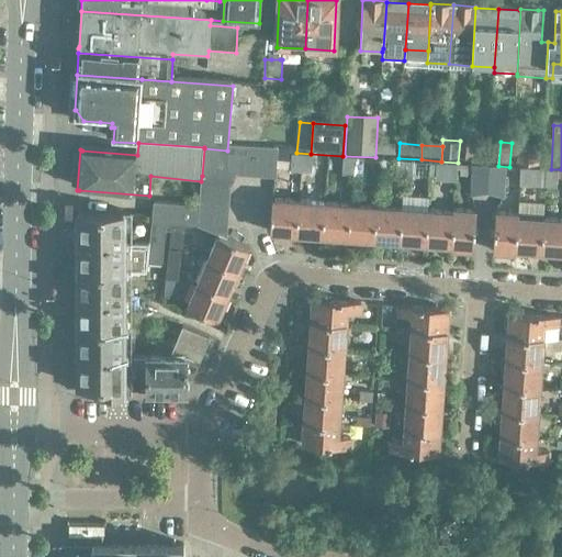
[(236,178),(237,152),(227,151),(204,148),(202,176),(229,190),(236,178)]
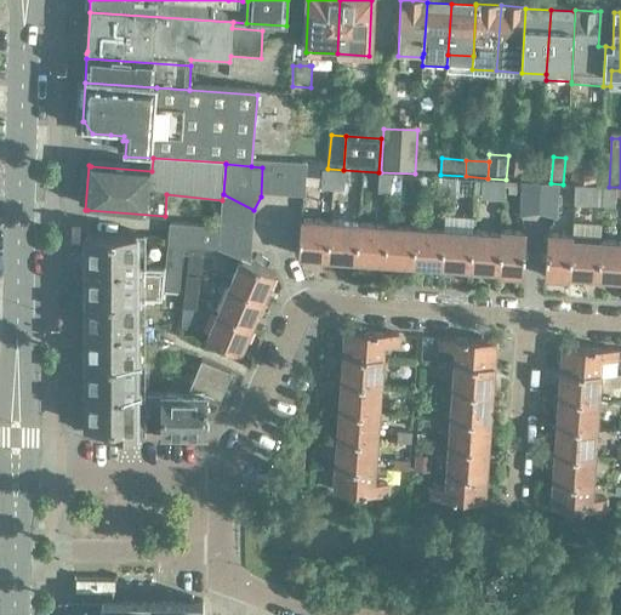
[(416,174),(436,175),(437,165),(416,164),(416,174)]
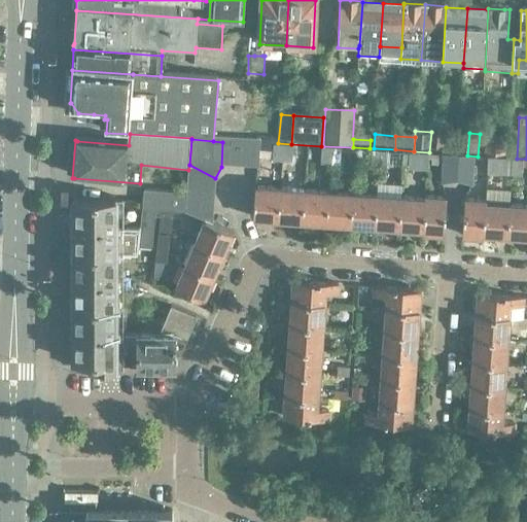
[(486,157),(506,158),(507,141),(487,140),(486,157)]
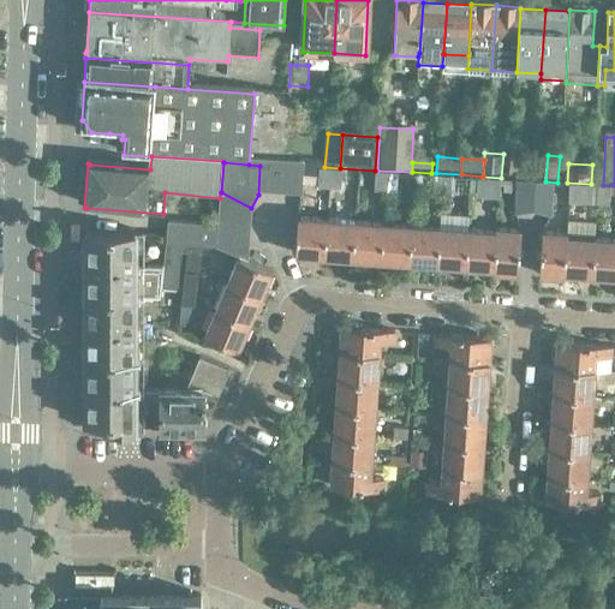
[(272,196),(274,167),(260,166),(258,195),(272,196)]
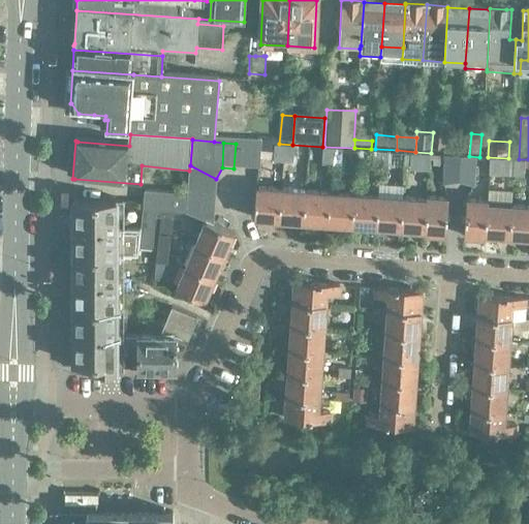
[(246,170),(247,145),(236,144),(234,168),(246,170)]
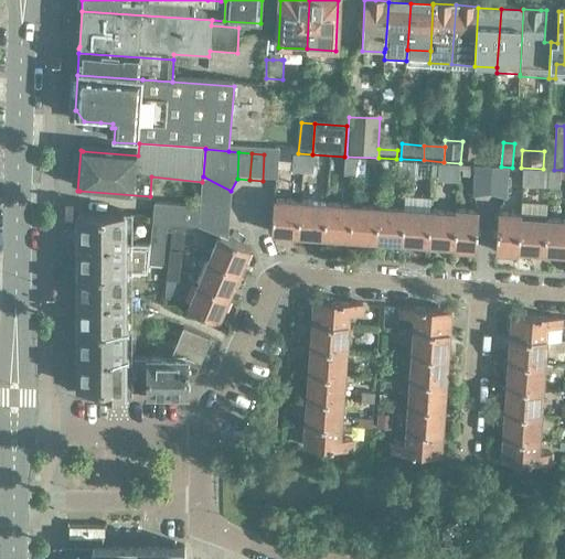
[(276,182),(278,157),(278,156),(264,154),(263,181),(276,182)]
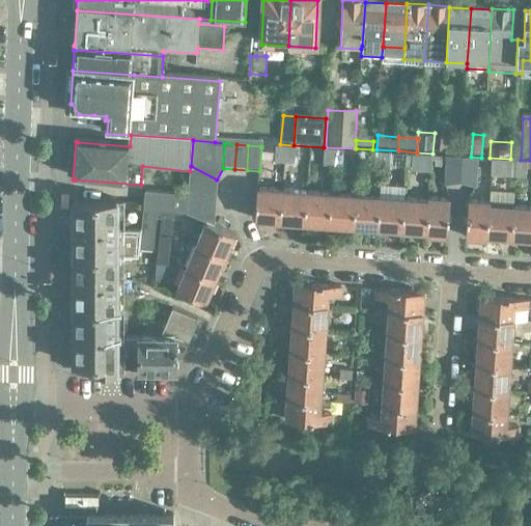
[(285,150),(278,149),(276,149),(275,163),(284,164),(285,150)]
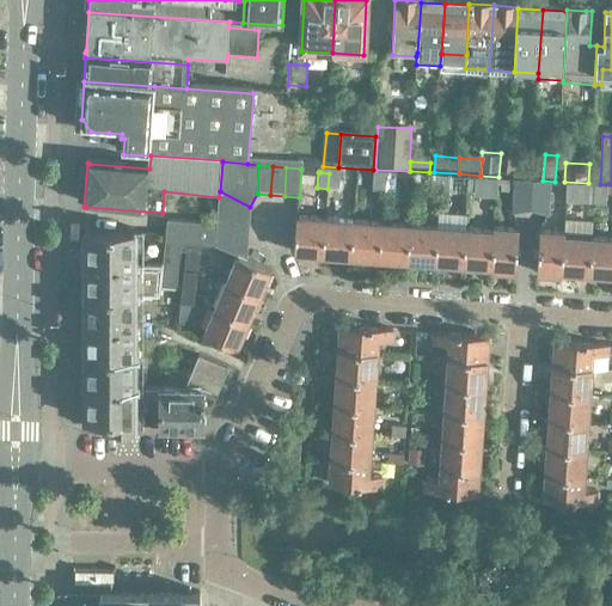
[(340,173),(329,173),(328,189),(338,190),(340,173)]
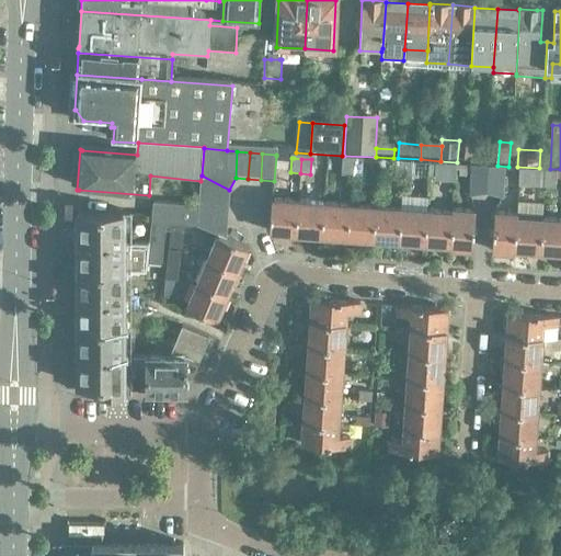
[(352,177),(353,161),(343,161),(342,176),(352,177)]
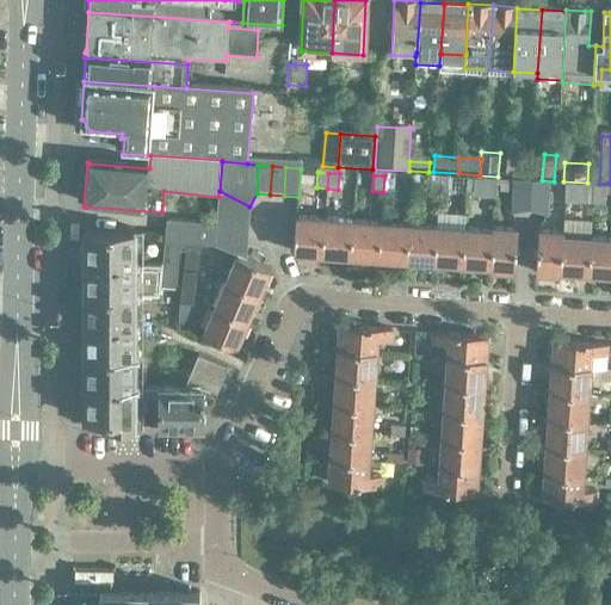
[(394,192),(395,177),(384,176),(383,192),(394,192)]
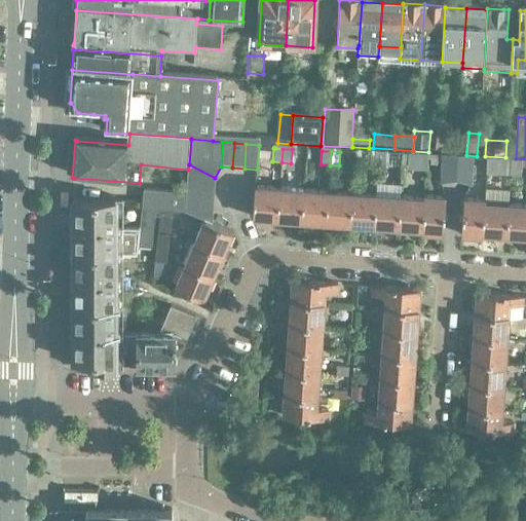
[(355,153),(354,163),(365,163),(365,153),(355,153)]
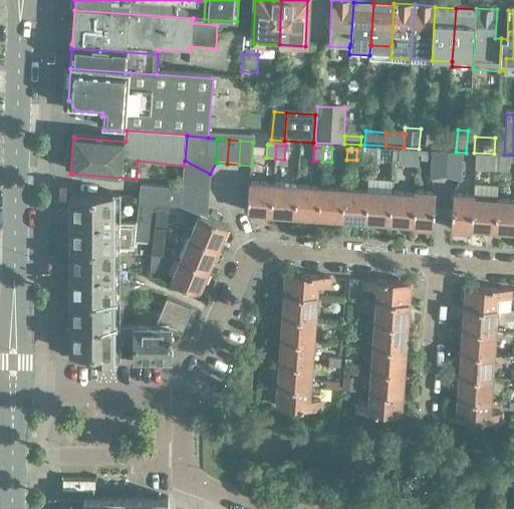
[(369,165),(370,151),(361,151),(360,164),(369,165)]
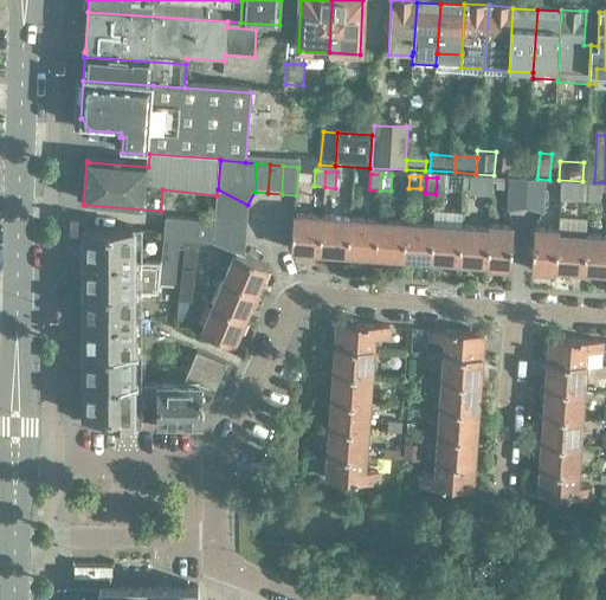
[(446,194),(447,179),(437,178),(436,194),(446,194)]
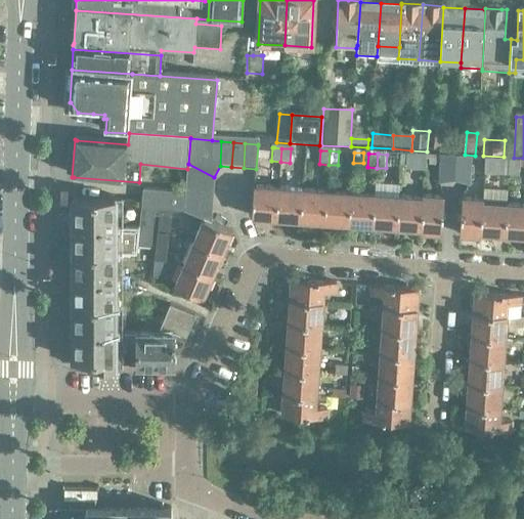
[(416,170),(417,157),(407,156),(406,170),(416,170)]
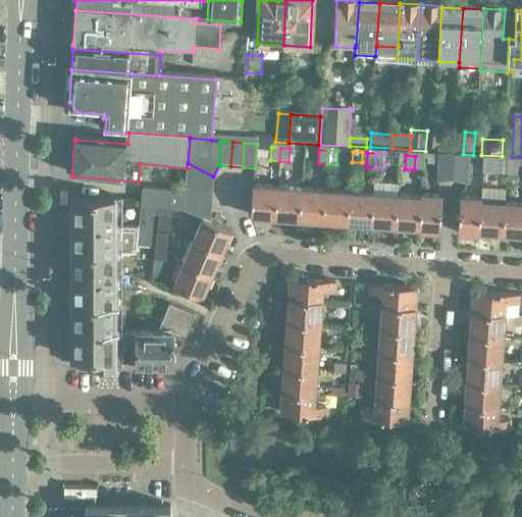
[(423,170),(424,156),(415,156),(414,169),(423,170)]
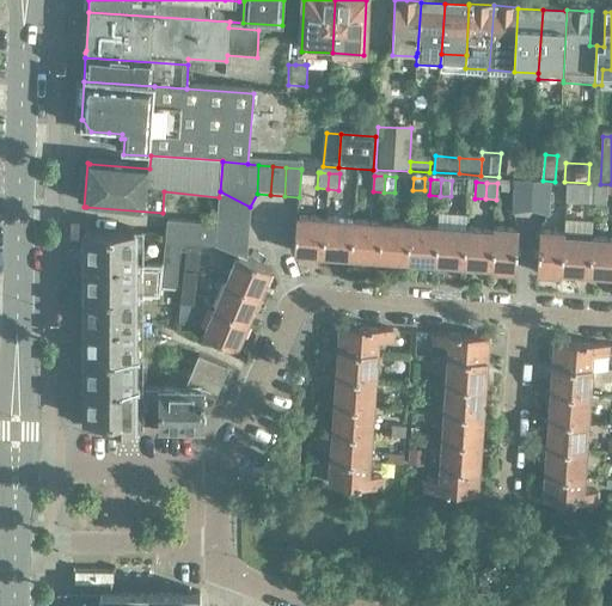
[(530,185),(515,184),(513,215),(514,215),(526,213),(527,213),(530,185)]
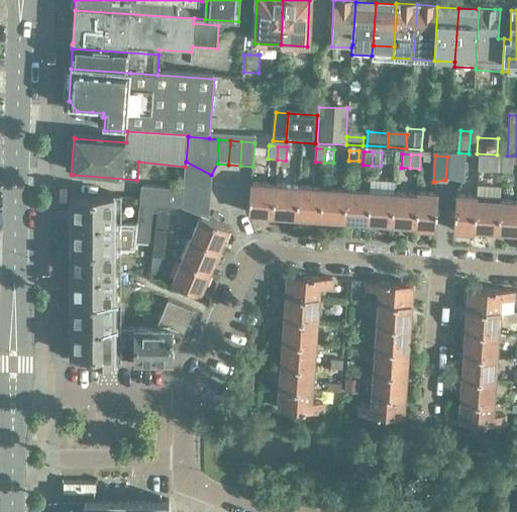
[(461,184),(463,158),(451,157),(450,180),(460,184),(461,184)]
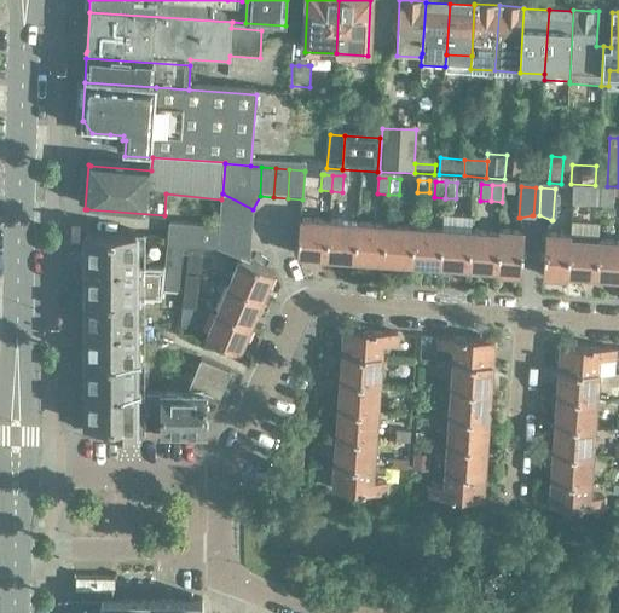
[(583,207),(584,190),(573,190),(572,206),(583,207)]
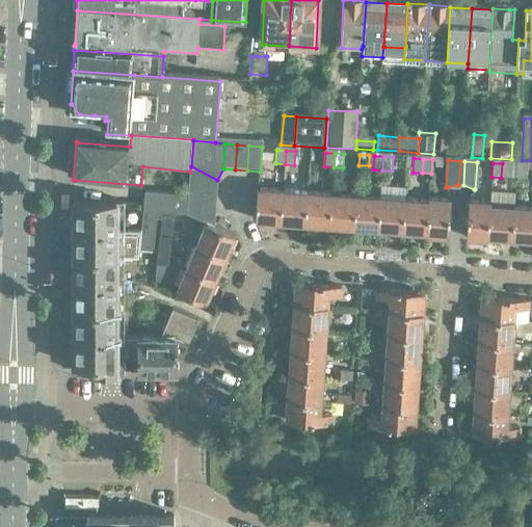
[(510,178),(511,164),(502,163),(501,178),(510,178)]
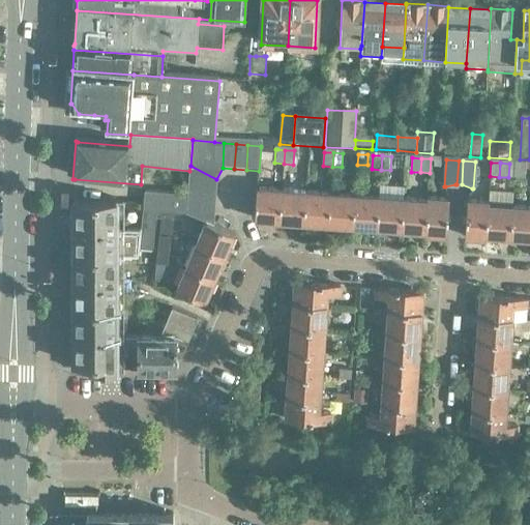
[(524,178),(525,165),(516,164),(514,178),(524,178)]
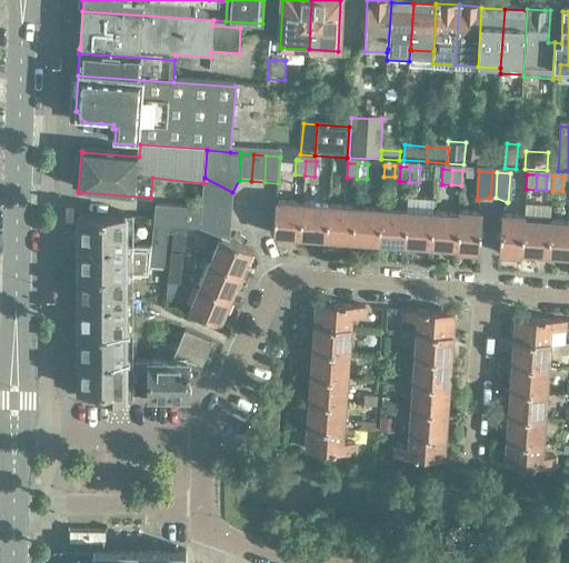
[(231,205),(232,192),(205,178),(203,183),(202,193),(231,205)]
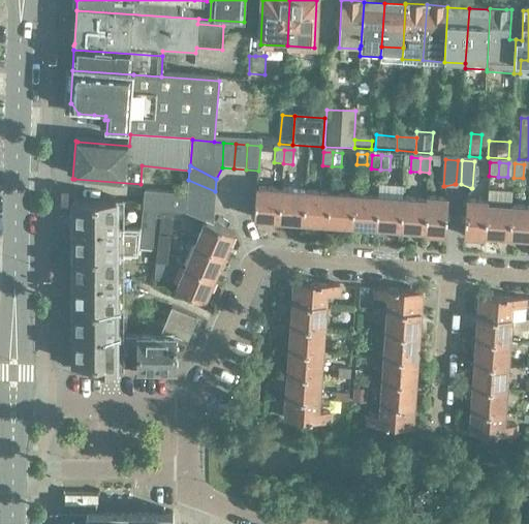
[(214,203),(215,191),(188,180),(187,191),(214,203)]
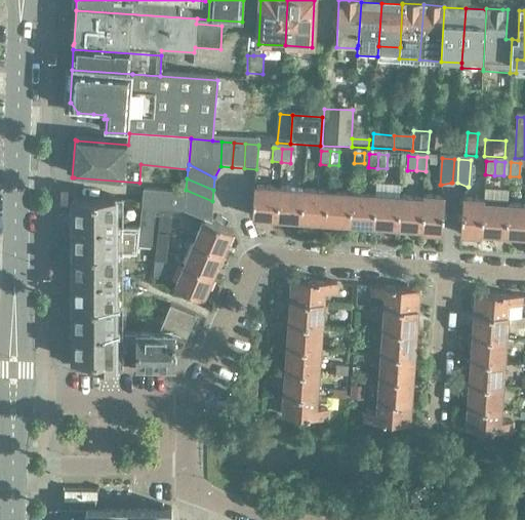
[(212,201),(186,190),(186,196),(185,201),(211,212),(212,201)]
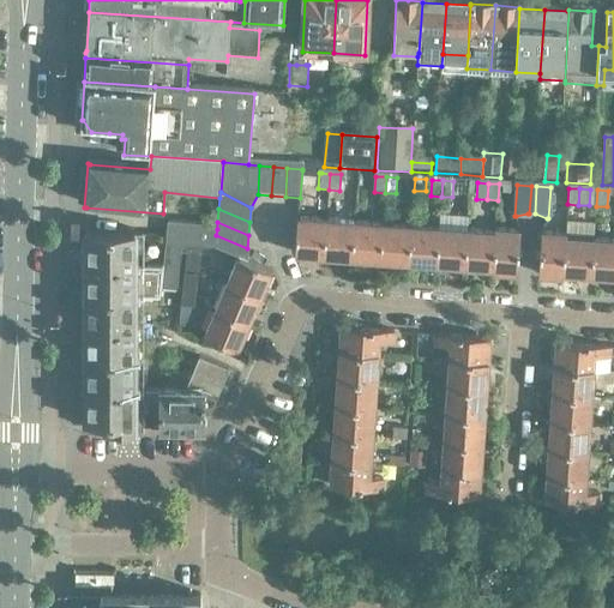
[(323,259),(325,224),(296,222),(294,258),(323,259)]
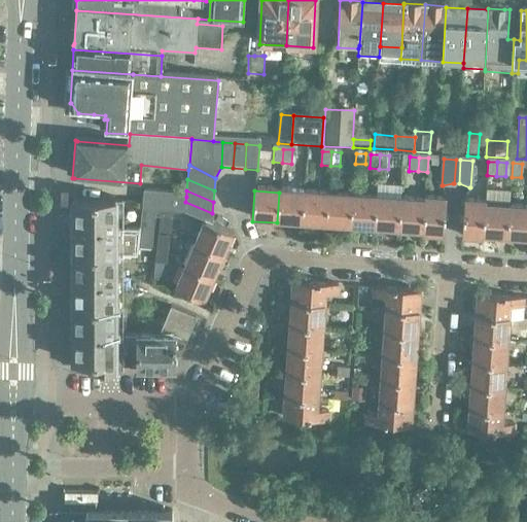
[(184,214),(185,202),(186,197),(144,193),(142,210),(155,211),(184,214)]
